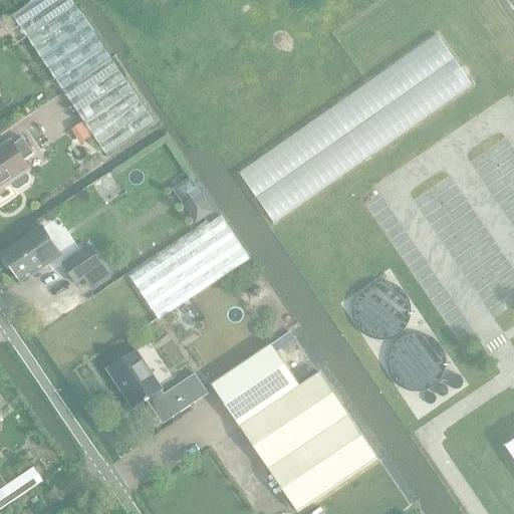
[(103,155),(154,120),(72,0),(33,0),(11,15),(103,155)]
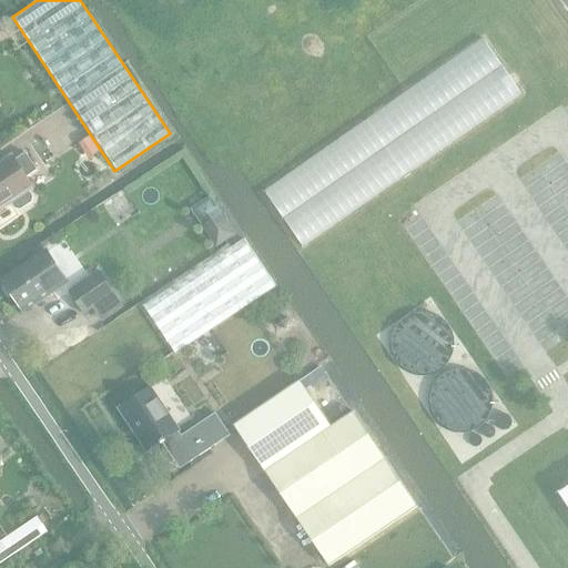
[(482,37),(264,192),(303,247),(523,94),(482,37)]
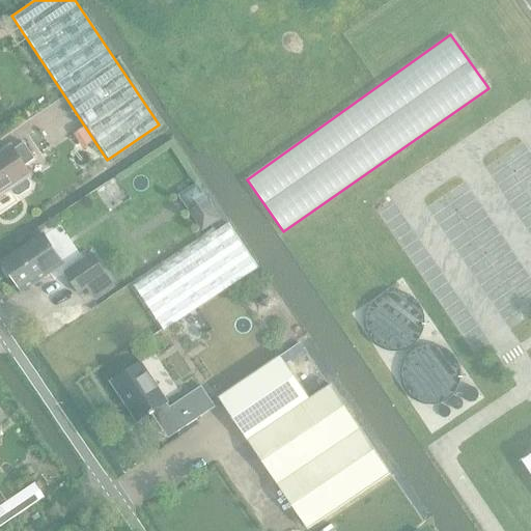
[(25,177),(30,173),(25,165),(35,158),(24,142),(14,149),(11,146),(0,154),(0,194),(11,187),(15,193),(19,194),(28,188),(29,184),(25,177)]
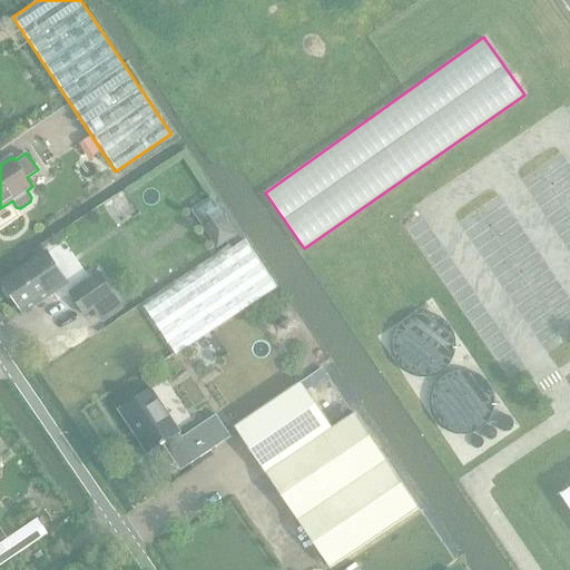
[(212,196),(192,209),(217,248),(237,235),(212,196)]
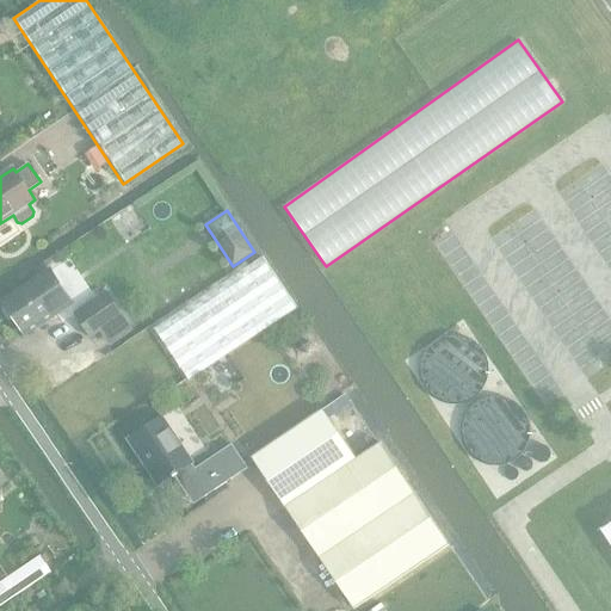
[(263,259),(228,283),(156,331),(189,380),(228,353),(295,308),(263,259)]
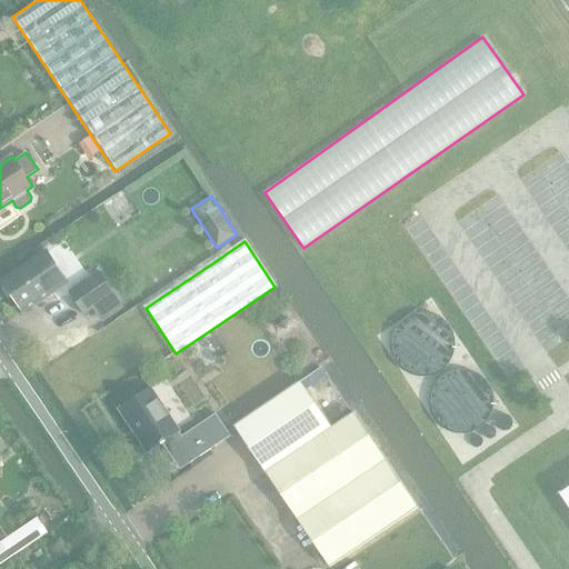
[(48,251),(32,261),(32,260),(2,281),(5,285),(3,291),(8,298),(13,299),(23,312),(53,291),(52,290),(67,280),(48,251)]
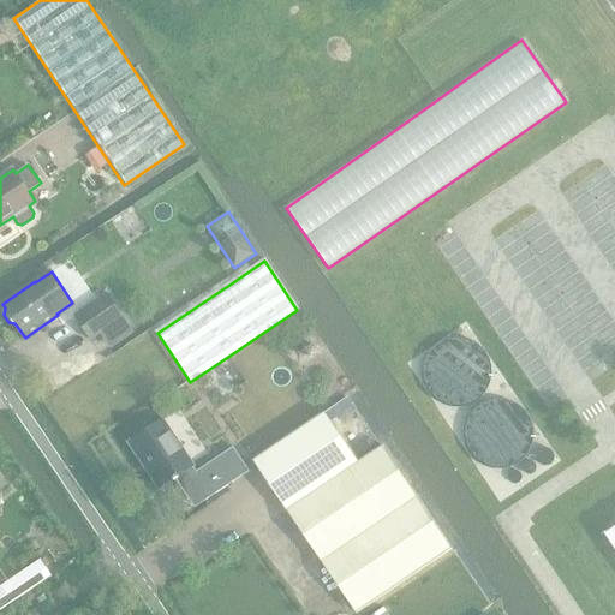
[(132,334),(120,316),(106,293),(73,314),(89,338),(100,330),(111,348),(132,334)]
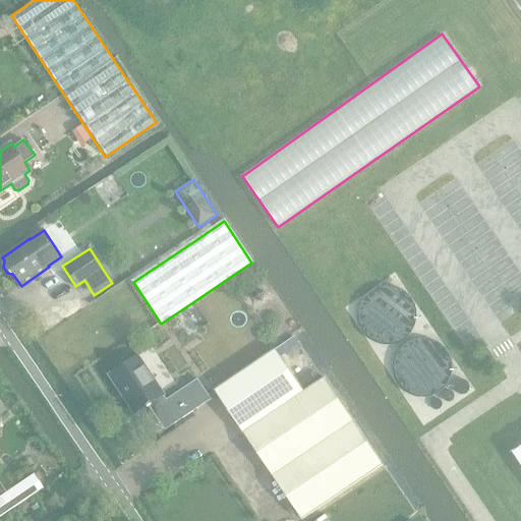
[(356,327),(362,336),(371,342),(382,345),(392,344),(402,340),(410,332),(414,324),(416,313),(414,304),(410,295),(403,288),(394,284),(385,283),(374,284),(366,289),(359,296),(354,306),(354,316),(356,327)]
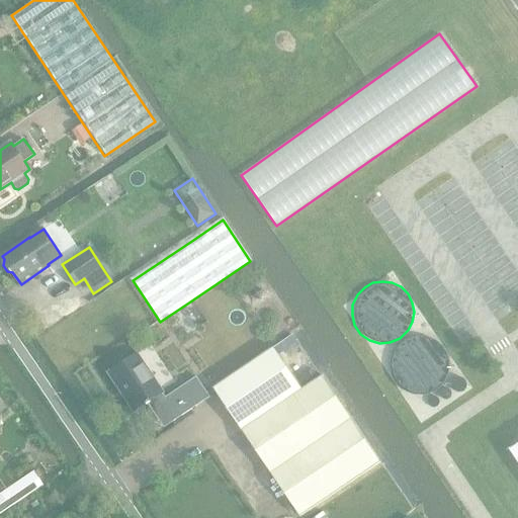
[(252,287),(250,298),(260,300),(263,290),(252,287)]
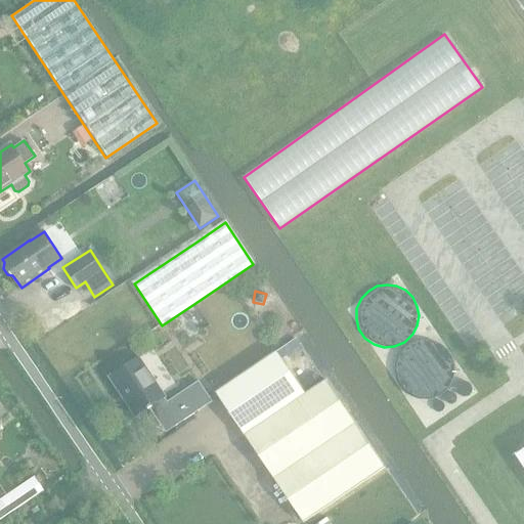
[(400,355),(397,362),(396,372),(398,380),(403,388),(410,393),(419,396),(428,396),(436,393),(443,388),(448,381),(450,372),(449,362),(446,354),(440,348),(432,344),(423,342),(415,344),(406,348),(400,355)]
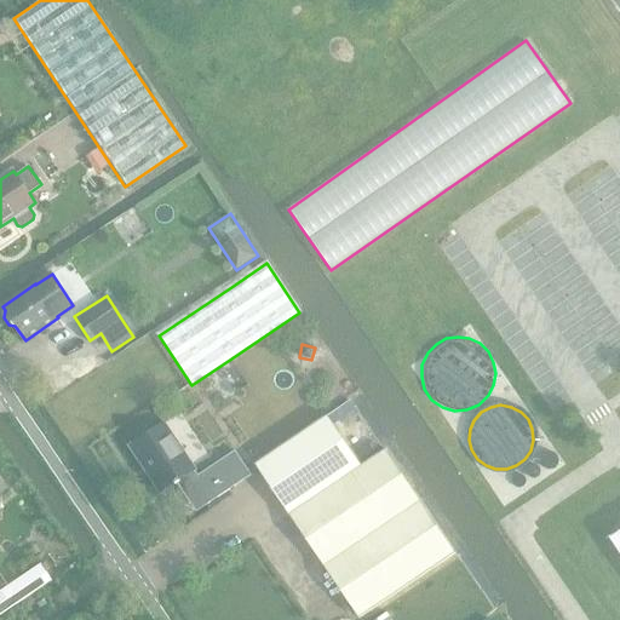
[(362,468),(360,464),(326,415),(256,464),(290,512),(357,618),(454,554),(385,452),(362,468)]
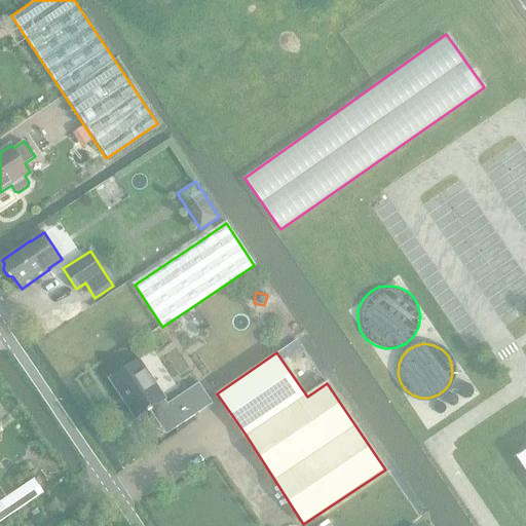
[(139,416),(158,403),(176,428),(196,415),(214,403),(199,383),(168,404),(165,400),(165,399),(140,359),(111,379),(121,395),(124,392),(139,416)]
